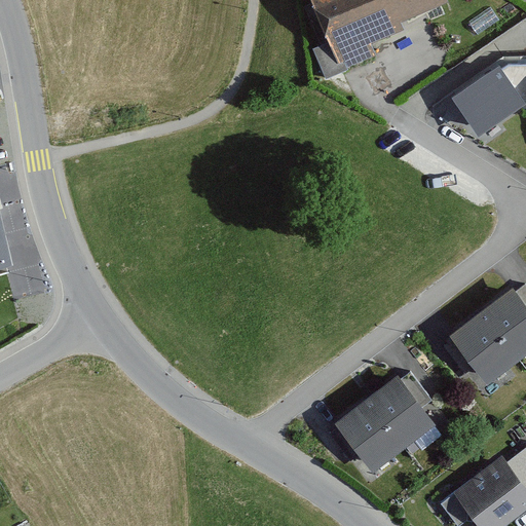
[(428,0),(314,0),(338,52),(397,27),(391,16),(410,8),(428,0)]
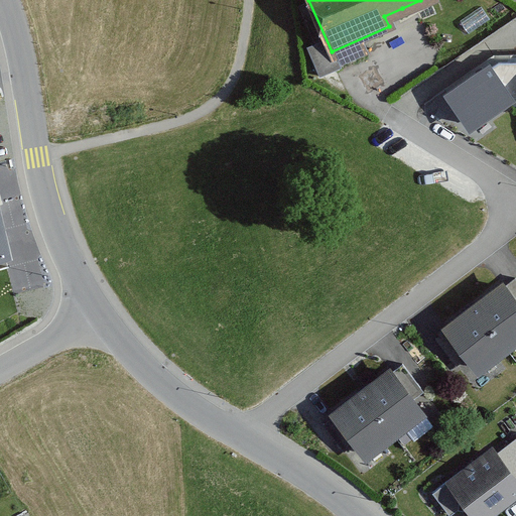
[(463,133),(515,97),(515,96),(515,61),(492,62),(437,98),(463,133)]
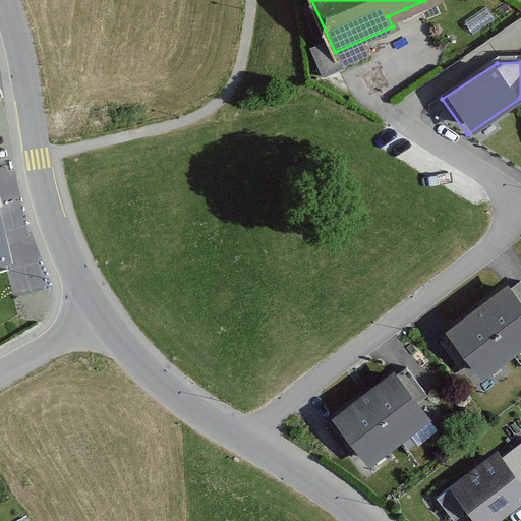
[(0,272),(8,271),(7,266),(12,265),(0,214),(0,272)]
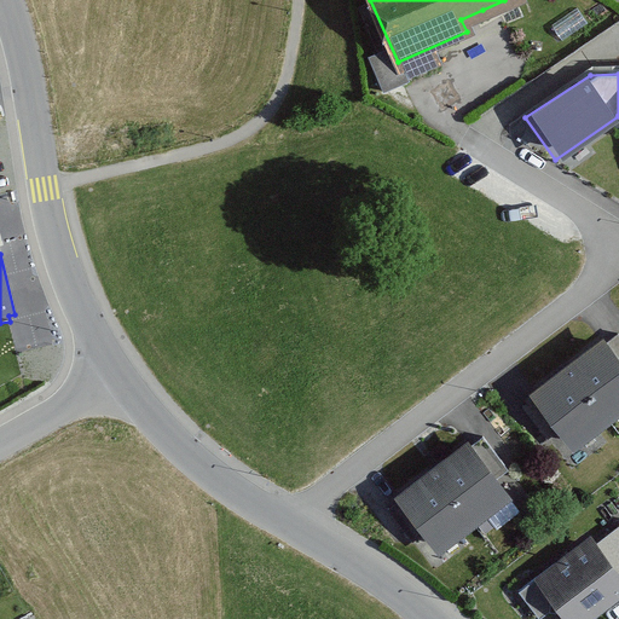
[(530,392),(574,446),(618,410),(618,357),(601,335),(530,392)]
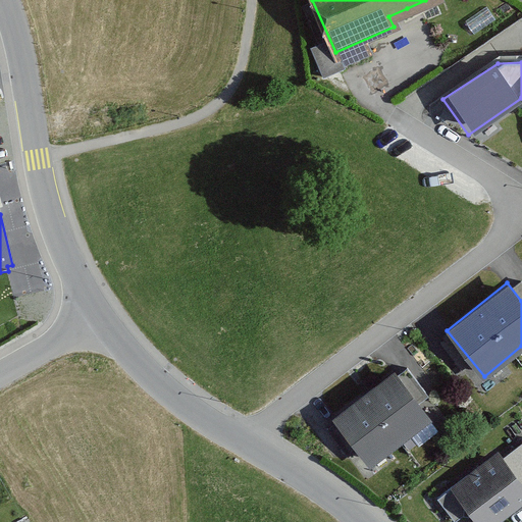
[(329,413),(368,464),(430,418),(392,367),(329,413)]
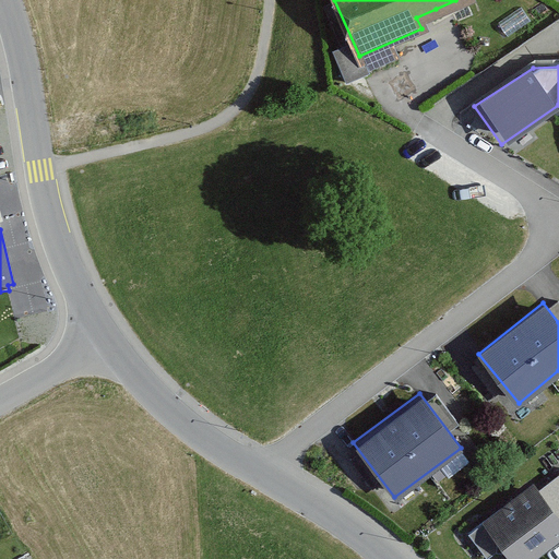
[(479,523),(508,558),(539,558),(558,545),(558,475),(535,494),(528,485),(479,523)]
